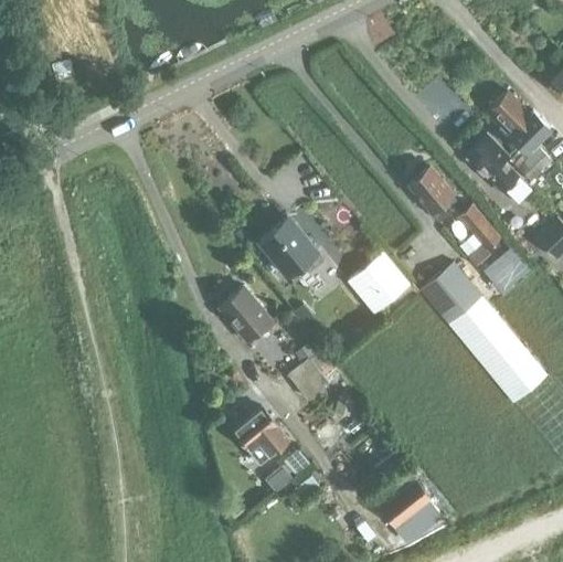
[(562,70),(551,82),(562,93),(562,70)]
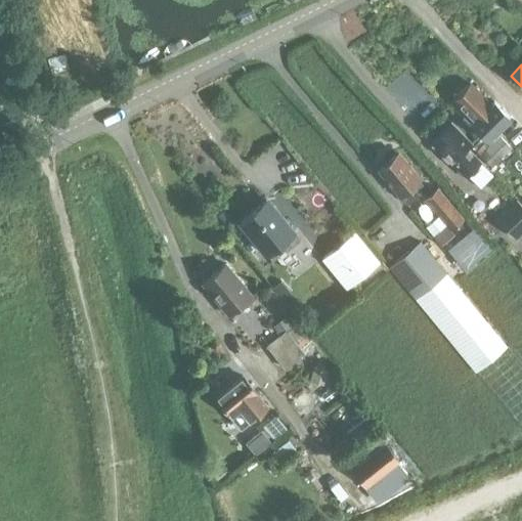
[(471,85),(455,101),(477,123),(474,126),(488,140),(511,119),(496,103),(493,106),(471,85)]
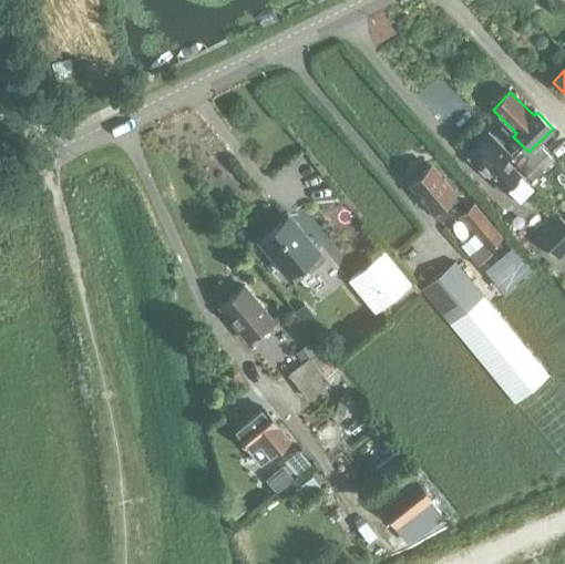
[(512,156),(490,134),(470,155),(506,193),(523,176),(507,162),(512,156)]
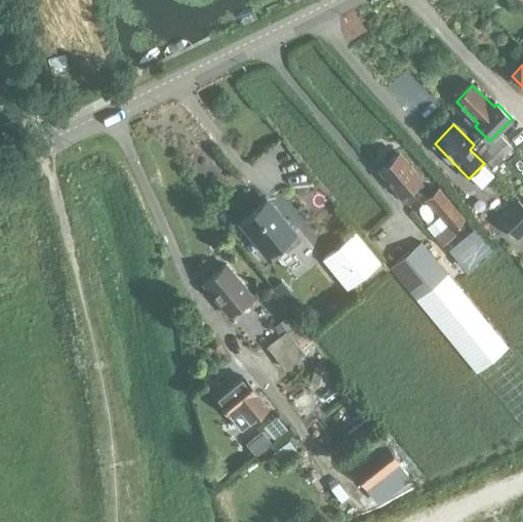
[(503,138),(482,158),(495,170),(514,150),(503,138)]
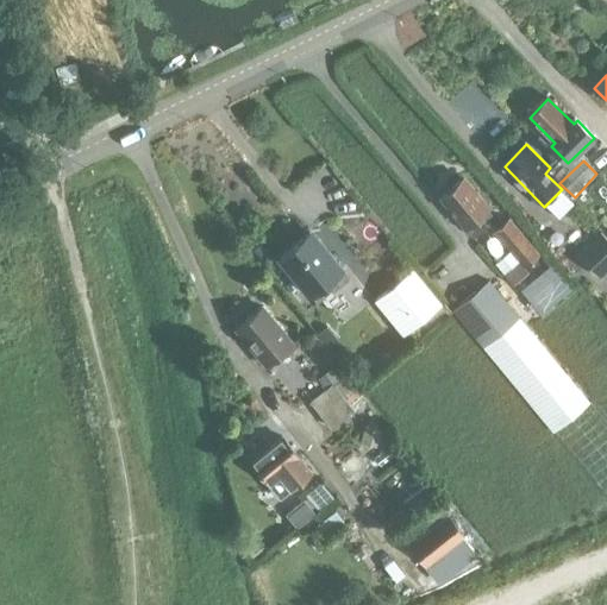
[(440,199),(475,240),(489,228),(481,219),(492,209),(464,177),(440,199)]
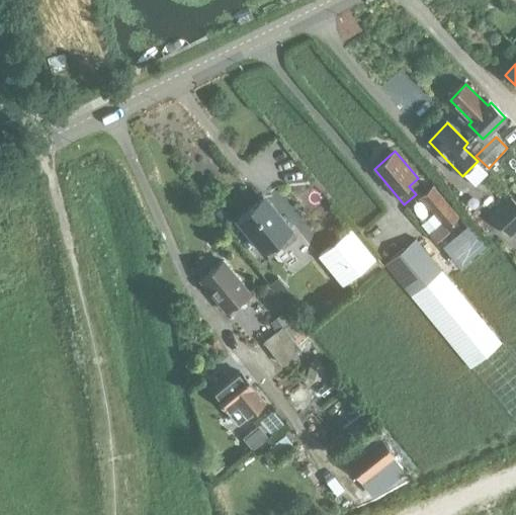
[(433,188),(421,199),(435,215),(421,227),(430,236),(437,245),(451,234),(447,229),(459,218),(433,188)]
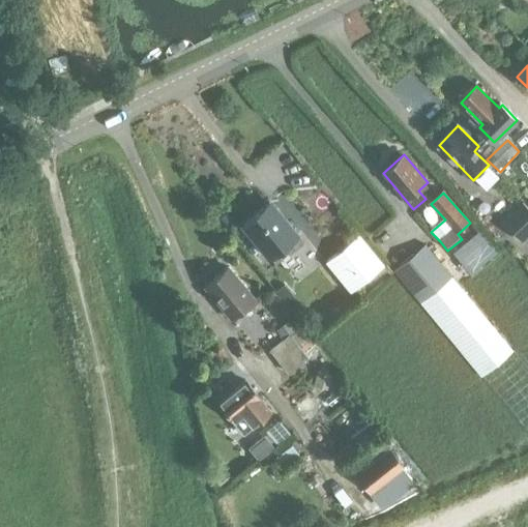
[(271,261),(300,237),(271,203),(242,226),(271,261)]
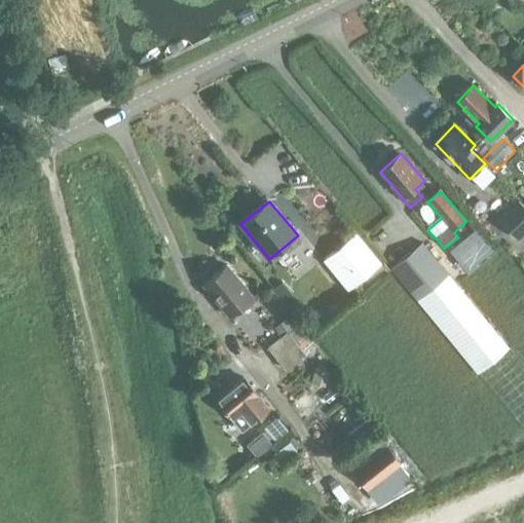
[(523,207),(519,201),(499,222),(519,244),(523,238),(523,207)]
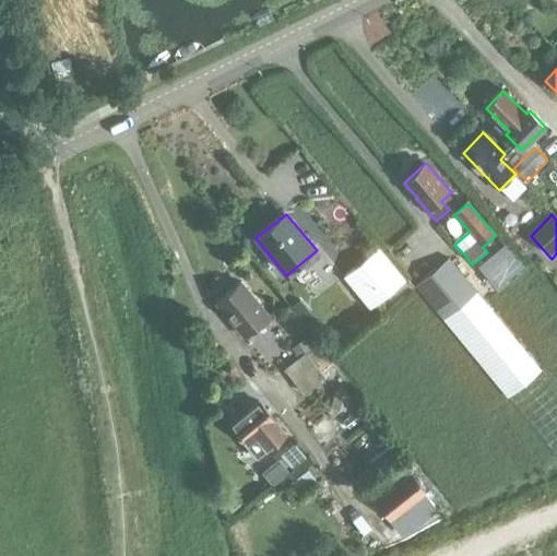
[(480,263),(499,291),(529,269),(510,241),(480,263)]
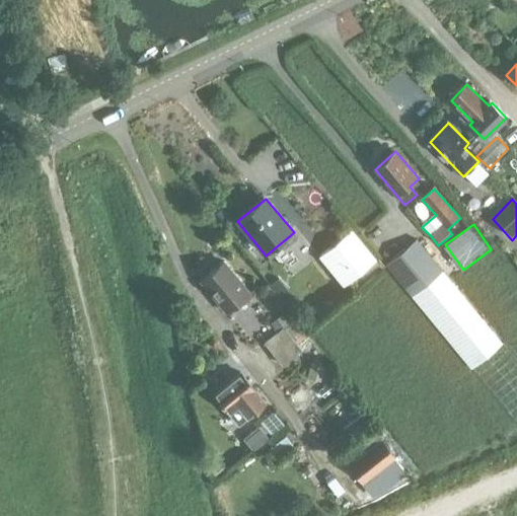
[(319,260),(345,289),(378,262),(353,231),(319,260)]
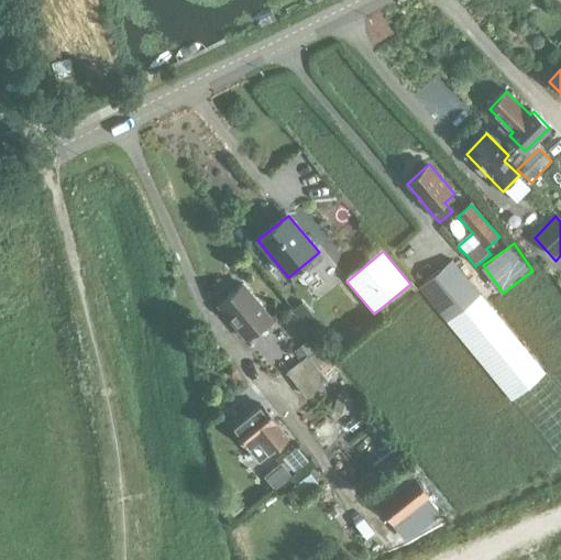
[(444,319),(479,293),(453,262),(420,289),(444,319)]
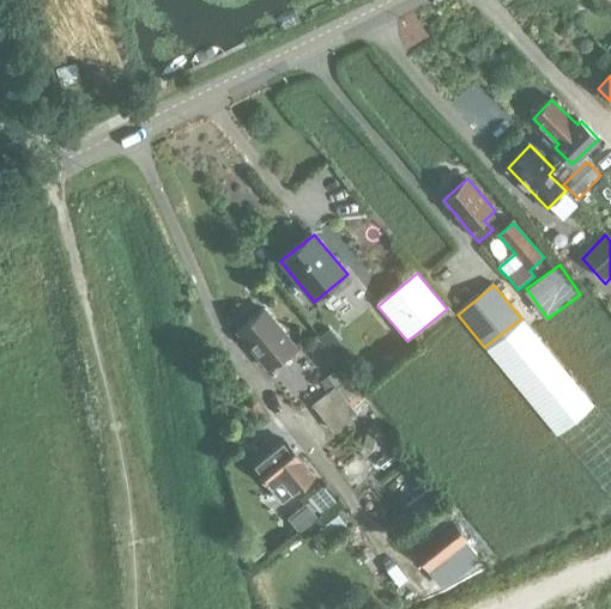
[(239,333),(270,371),(297,348),(266,311),(239,333)]
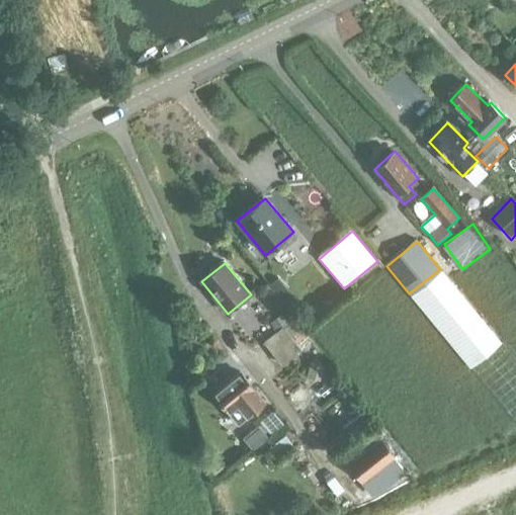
[(440,269),(409,293),(470,369),(503,344),(440,269)]
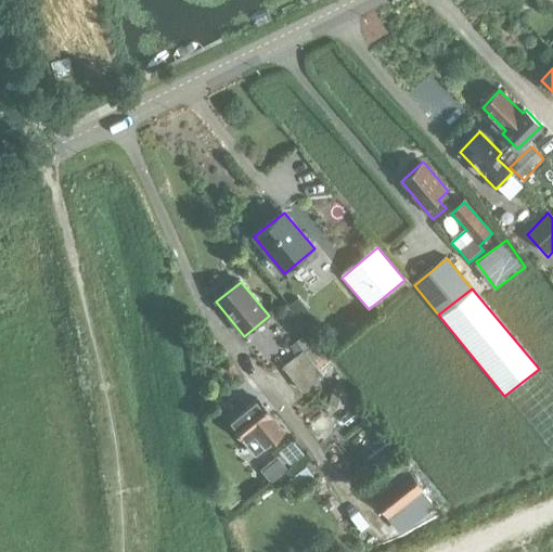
[(304,352),(285,369),(305,393),(324,375),(307,354),(305,351),(304,352)]
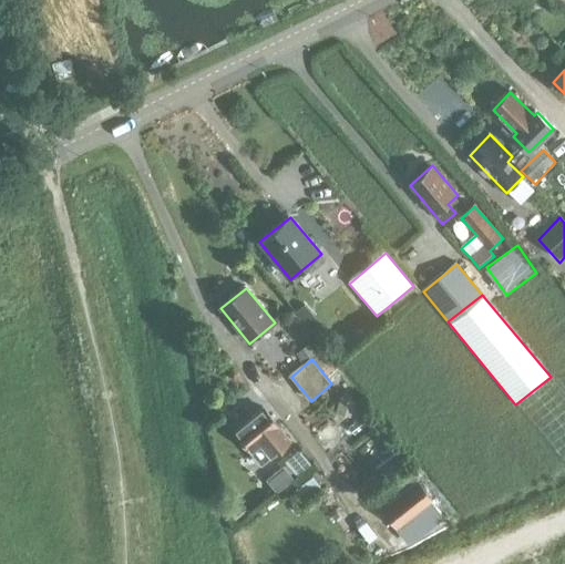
[(340,402),(337,414),(356,418),(358,407),(340,402)]
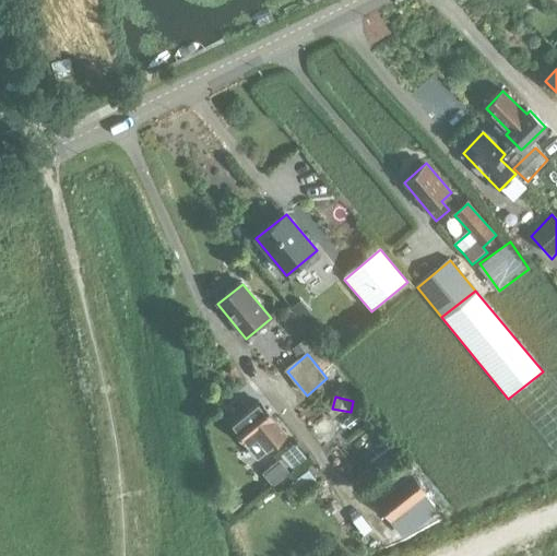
[(287,436),(282,429),(261,402),(230,427),(259,460),(287,436)]
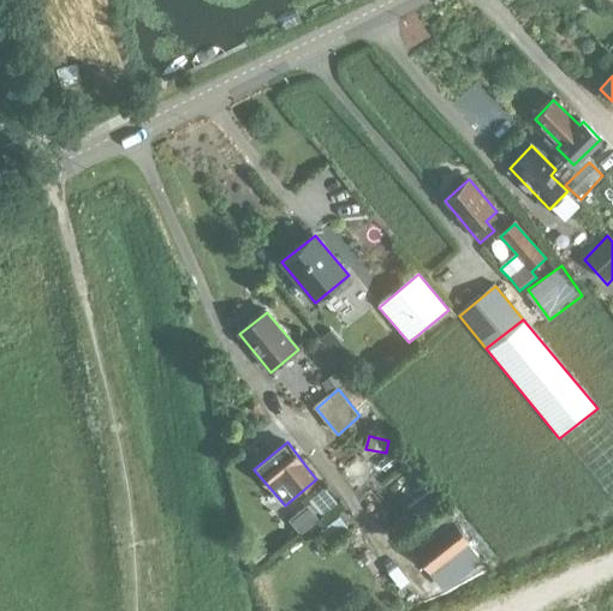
[(326,486),(310,497),(321,513),(337,503),(326,486)]
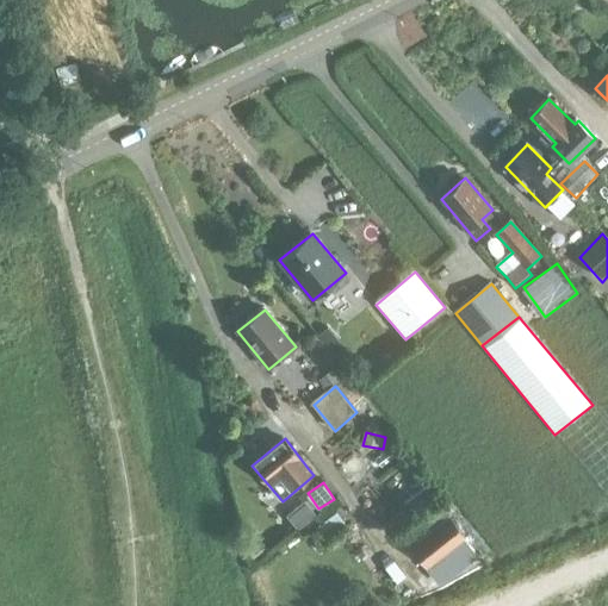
[(306,503),(287,518),(299,531),(317,517),(306,503)]
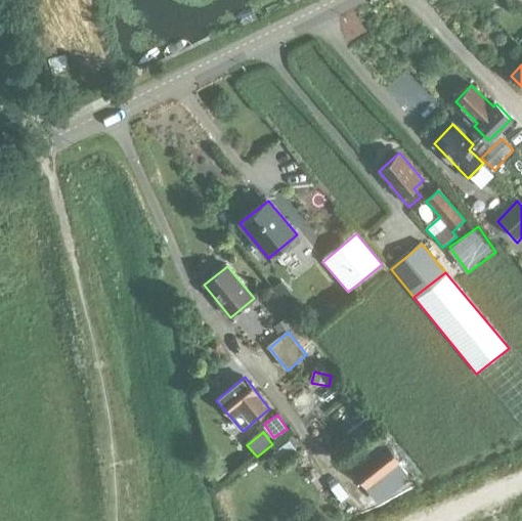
[(388,445),(353,473),(370,492),(379,504),(412,478),(403,466),(388,445)]
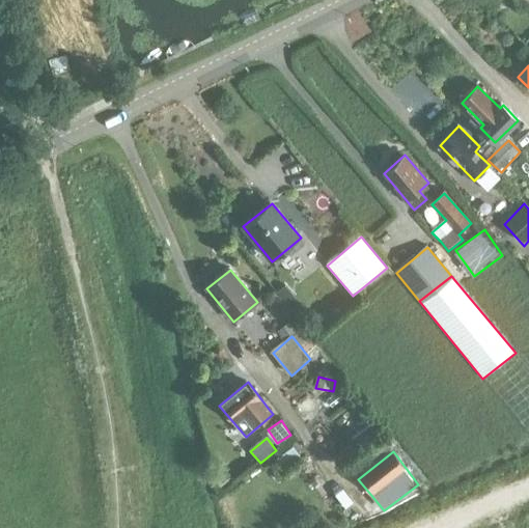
[(228,474),(218,482),(223,490),(233,481),(228,474)]
